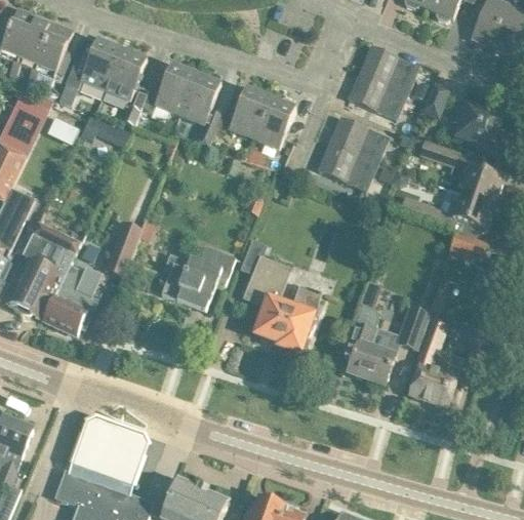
[(452,18),(459,0),(430,0),(428,7),(437,11),(436,13),(437,17),(445,21),(448,20),(449,16),(452,18)]
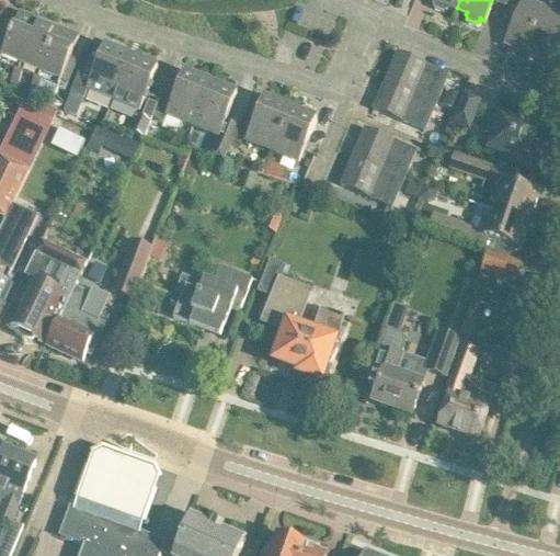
[(502,40),(522,48),(541,2),(536,0),(517,0),(515,6),(510,3),(505,14),(512,18),(502,40)]
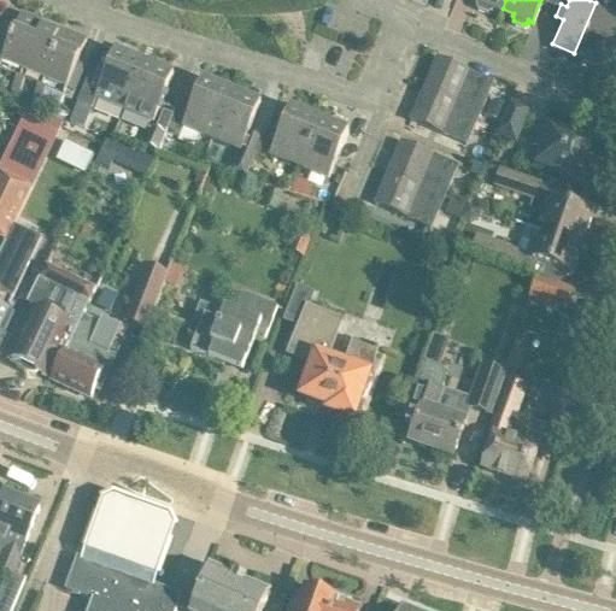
[(574,53),(596,62),(615,13),(615,11),(596,3),(574,53)]
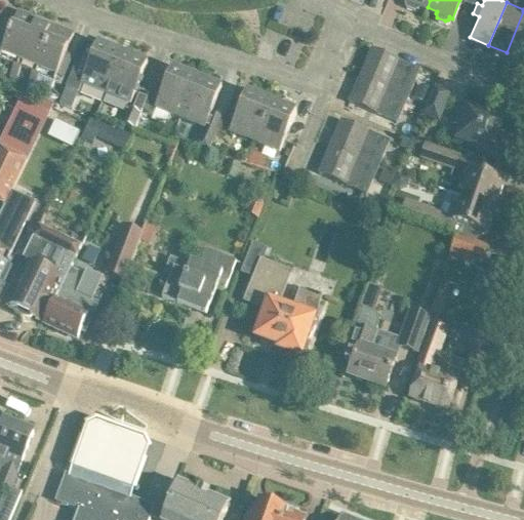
[(0,55),(14,62),(14,63),(34,14),(22,9),(15,26),(10,24),(8,29),(3,27),(0,33),(0,48),(1,49),(0,51),(0,55)]
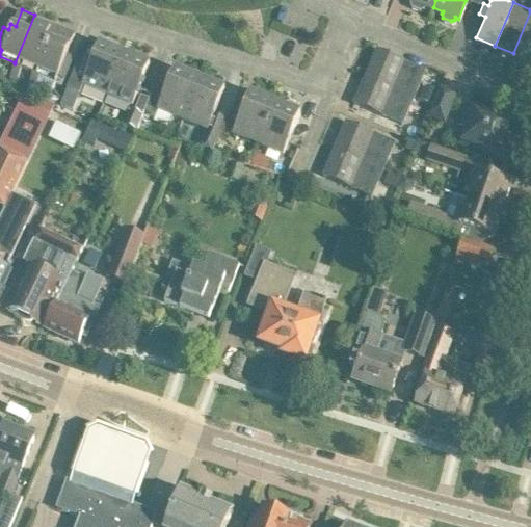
[(530,11),(513,53),(530,60),(530,11)]
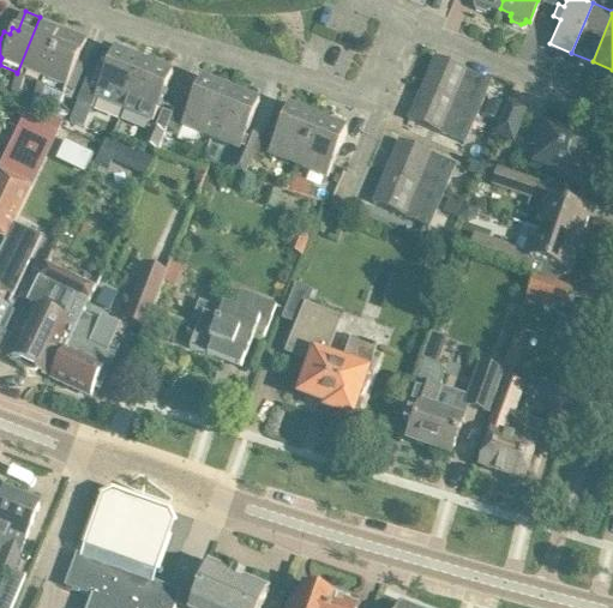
[(17,73),(17,72),(12,85),(19,88),(25,76),(36,79),(31,92),(40,96),(44,84),(43,84),(66,28),(40,17),(17,73)]
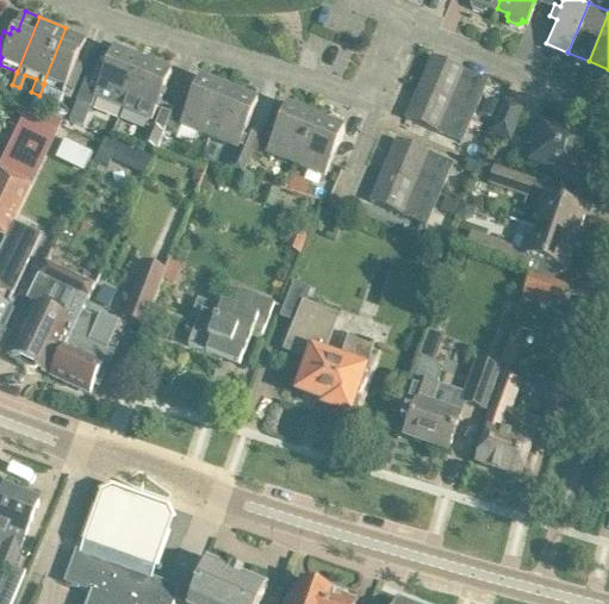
[(85,35),(66,27),(43,83),(44,83),(62,91),(64,83),(72,86),(82,62),(75,60),(85,35)]
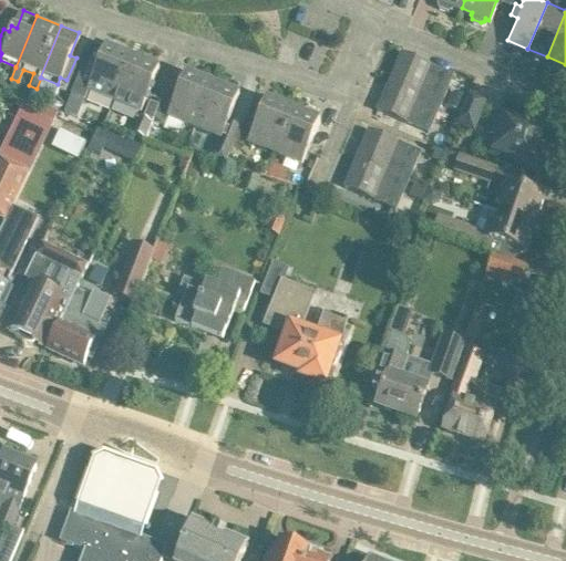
[(113,97),(131,54),(123,50),(124,45),(107,39),(105,43),(104,43),(95,63),(86,86),(113,97)]
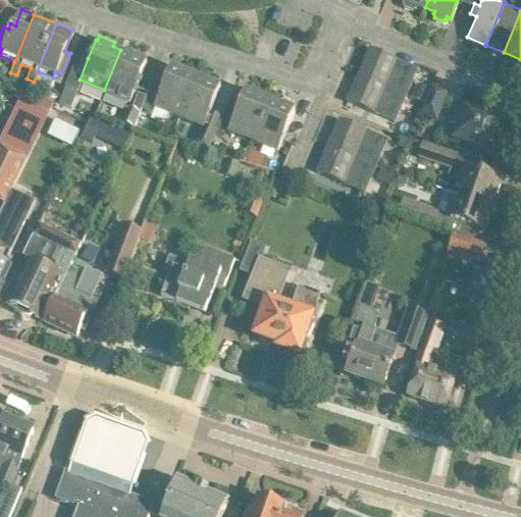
[(371,48),(360,73),(405,93),(416,66),(369,46),(368,47),(371,48)]
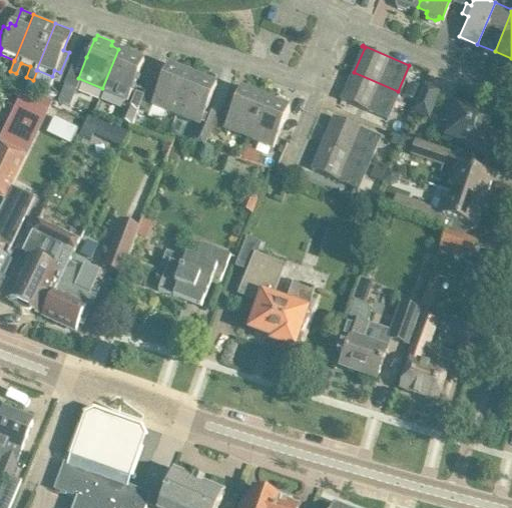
[(126,98),(143,59),(139,57),(139,54),(137,52),(134,50),(131,51),(128,53),(118,49),(102,88),(126,98)]
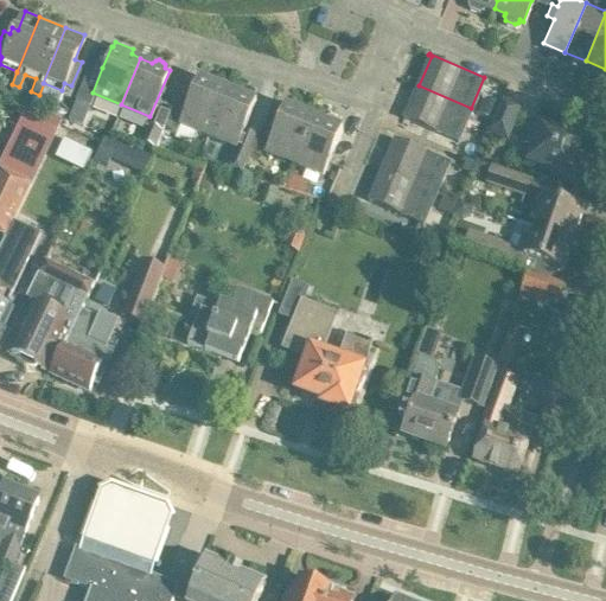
[(170,104),(168,108),(163,125),(161,127),(155,144),(167,149),(179,121),(208,132),(227,85),(198,74),(183,110),(170,104)]
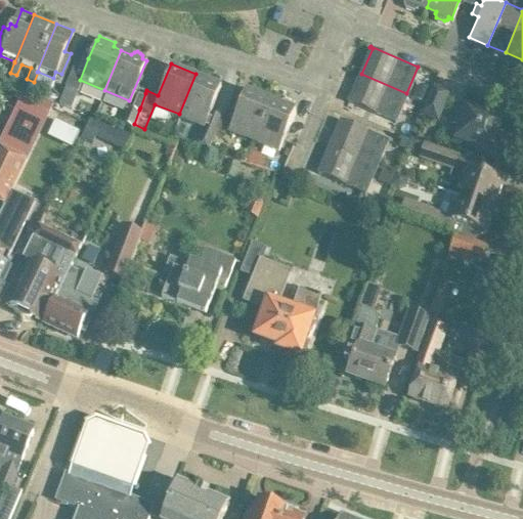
[(195,74),(179,114),(202,124),(194,142),(206,147),(214,128),(204,124),(220,84),(195,74)]
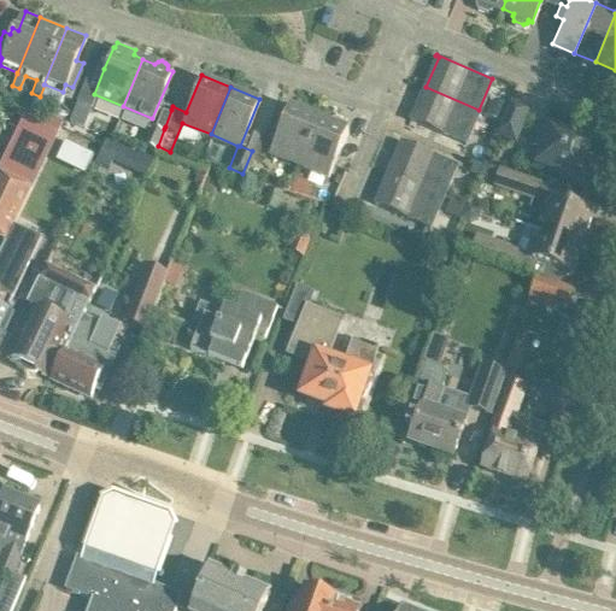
[(479,110),(426,87),(414,116),(410,115),(410,116),(467,140),(479,110)]
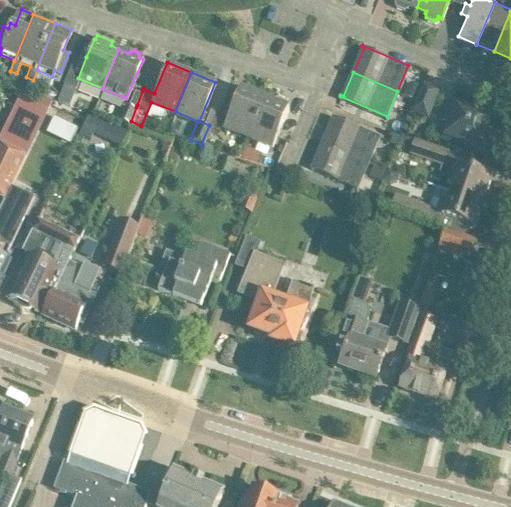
[(408,79),(402,91),(416,97),(421,85),(408,79)]
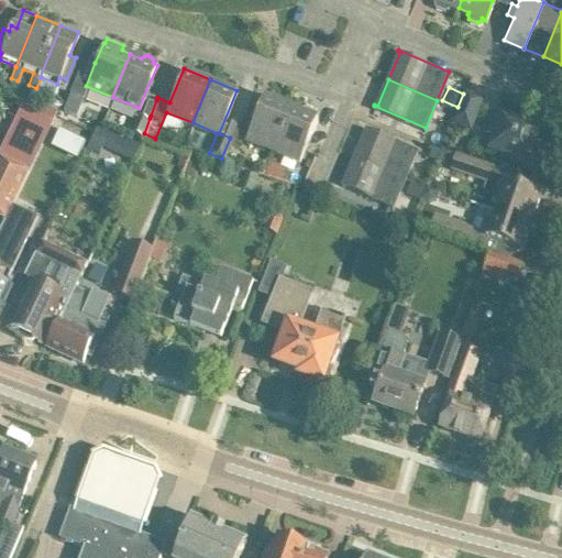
[(470,128),(485,95),(466,87),(452,119),(470,128)]
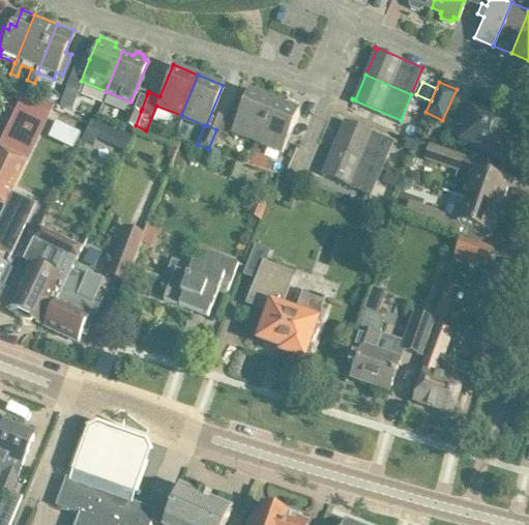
[(0,201),(3,203),(9,192),(49,111),(53,100),(18,89),(15,95),(20,97),(0,139),(0,201)]
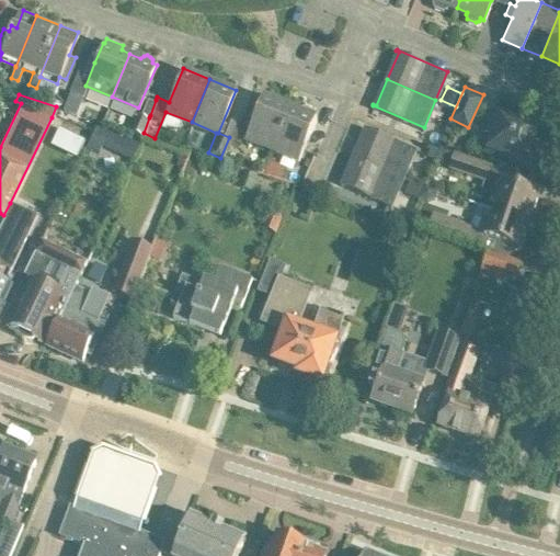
[(244,137),(271,148),(288,105),(262,94),(244,137)]
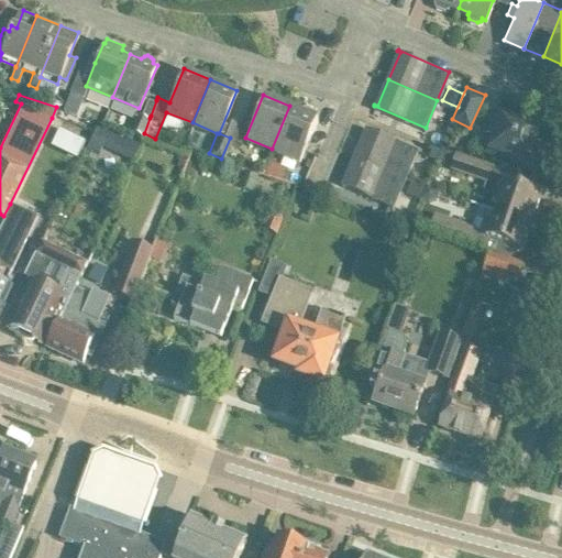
[(151,116),(156,100),(147,97),(142,112),(151,116)]
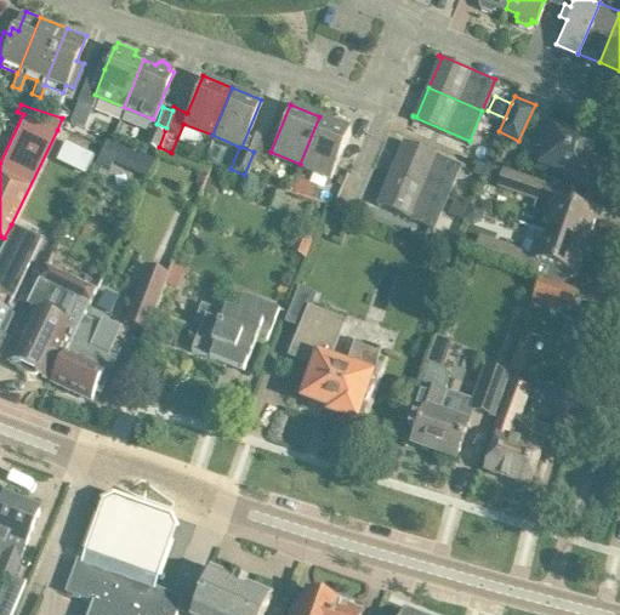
[(319,117),(300,164),(329,176),(350,127),(319,117)]
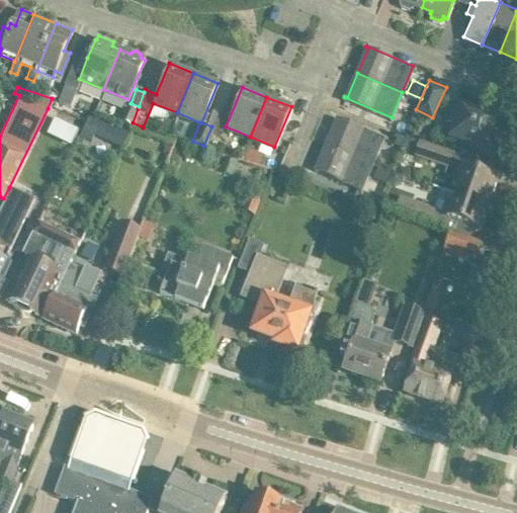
[(457,138),(468,142),(488,148),(494,131),(490,130),(495,116),(449,100),(443,116),(454,120),(452,126),(457,138)]
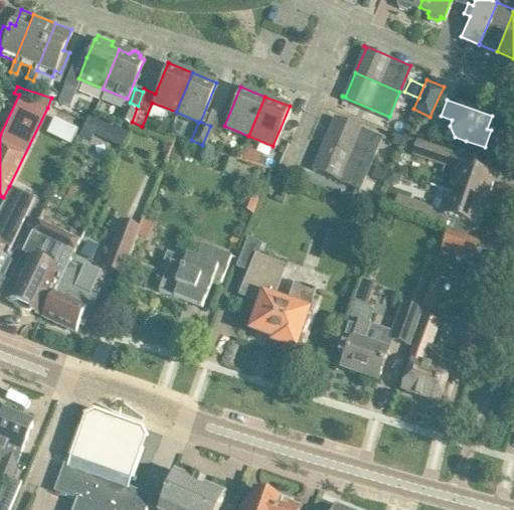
[(132,122),(137,108),(125,103),(119,117),(132,122)]
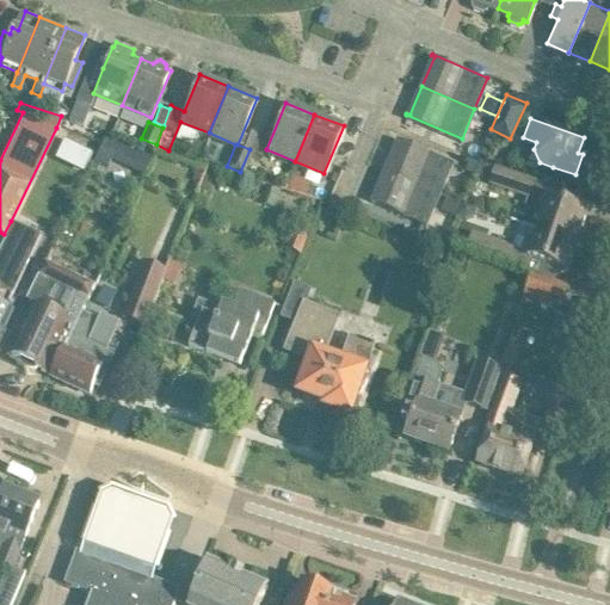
[(259,129),(252,148),(260,152),(267,133),(259,129)]
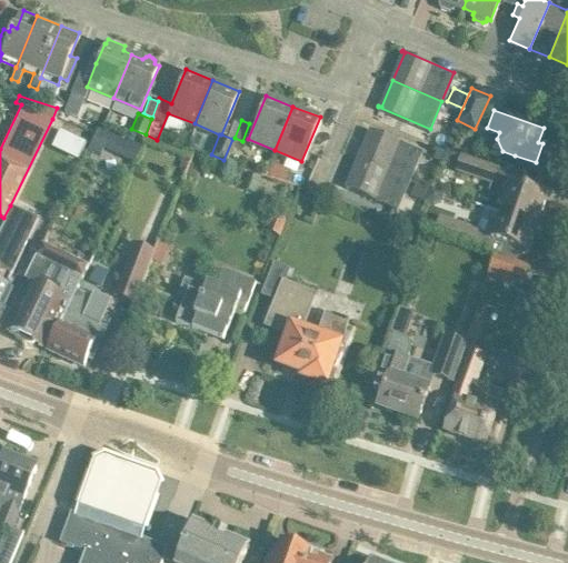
[(371,130),(360,157),(409,178),(421,150),(369,128),(369,129),(371,130)]
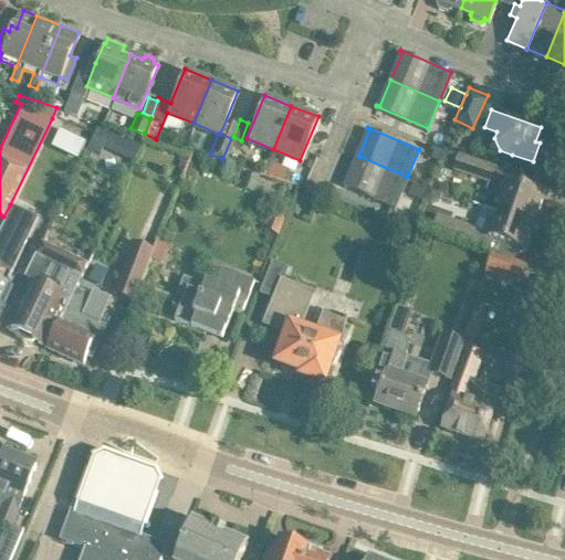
[(77,134),(69,151),(75,155),(84,137),(77,134)]
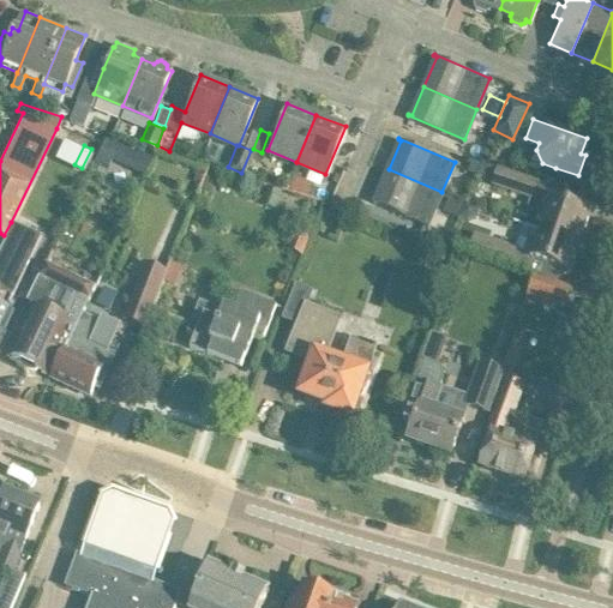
[(98,145),(94,156),(107,163),(112,151),(98,145)]
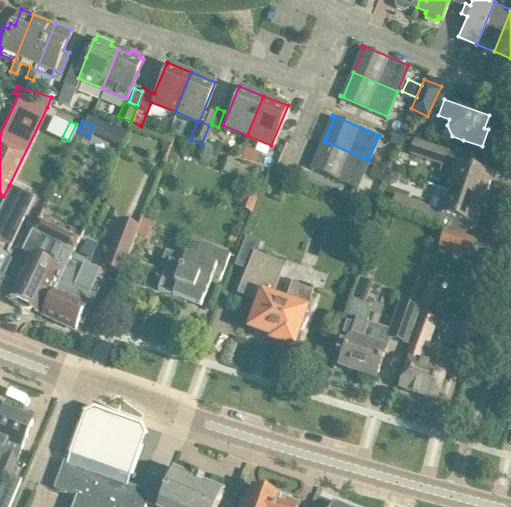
[(400,133),(393,130),(389,140),(396,143),(400,133)]
